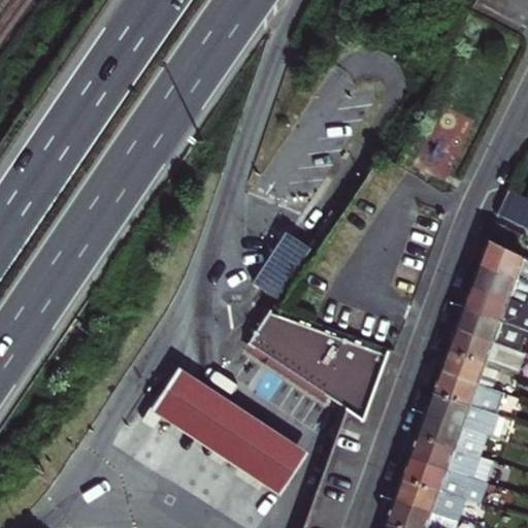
[(522,226),(527,213),(527,198),(509,190),(498,212),(522,226)]
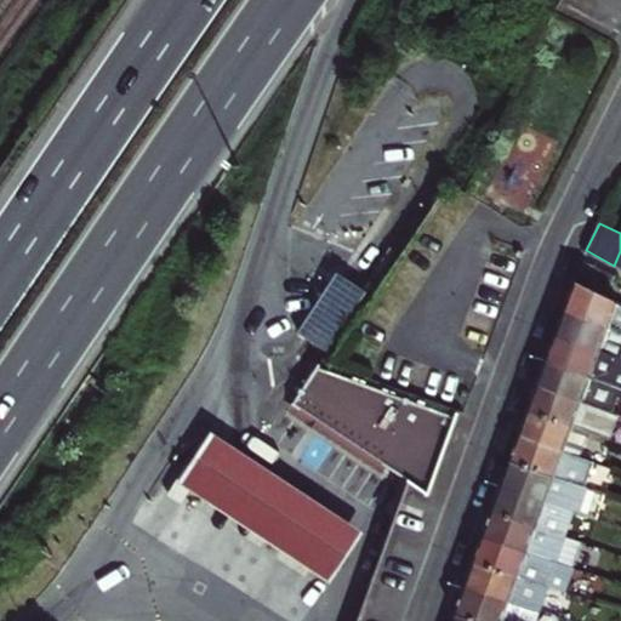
[(604,295),(614,275),(585,261),(577,283),(604,295)]
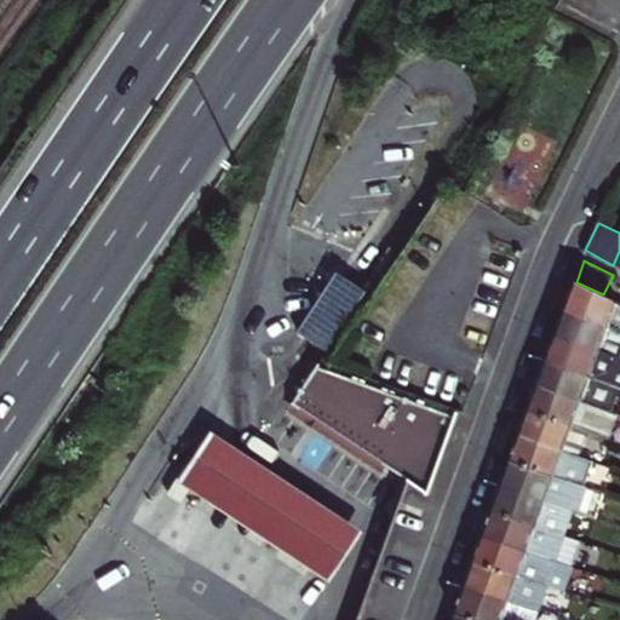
[(619,303),(603,294),(577,282),(566,310),(612,327),(619,329),(619,303)]
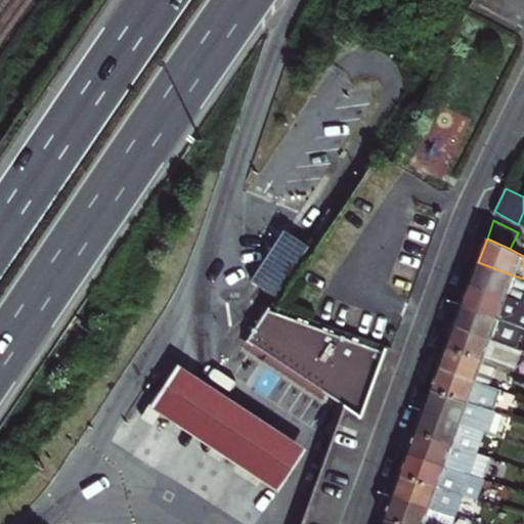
[(523,278),(517,276),(478,262),(471,284),(509,297),(523,303),(523,278)]
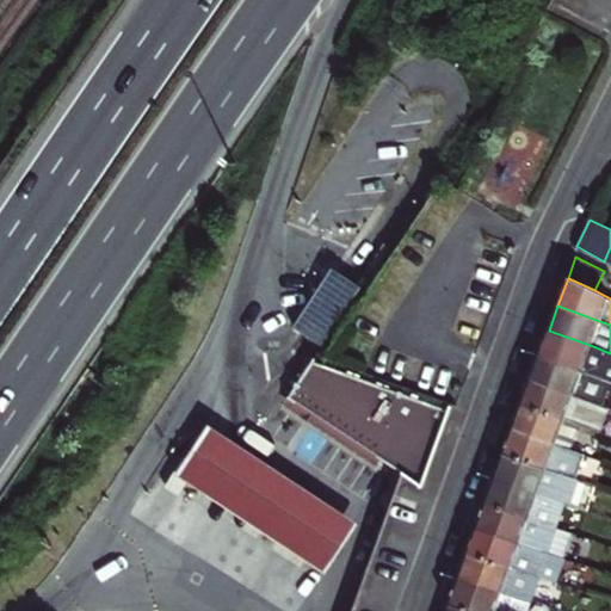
[(610,353),(593,346),(549,331),(539,355),(585,371),(610,381),(610,353)]
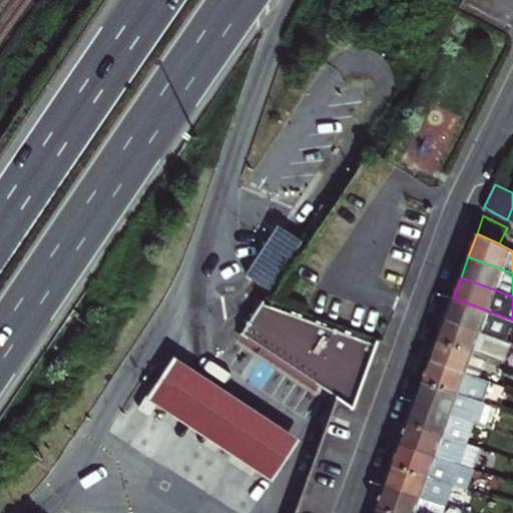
[(512,320),(491,312),(453,298),(446,319),(507,341),(511,329),(512,329),(512,320)]
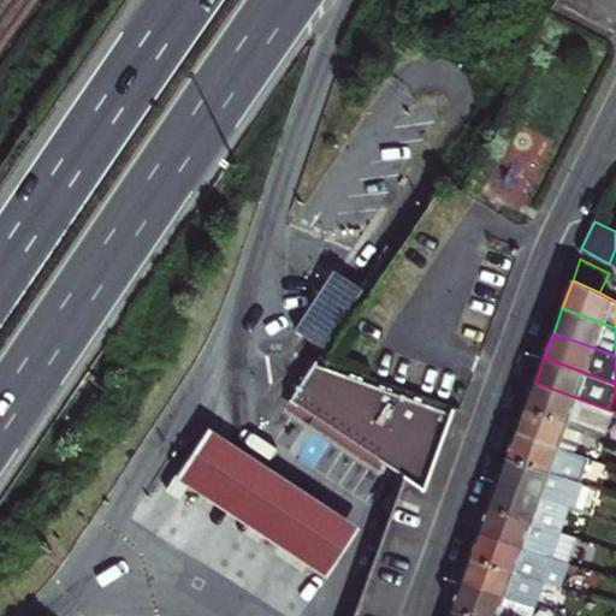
[(426,491),(456,408),(444,403),(431,400),(419,395),(407,390),(394,385),(381,381),(369,377),(319,359),(302,385),(290,401),(407,478),(426,491)]
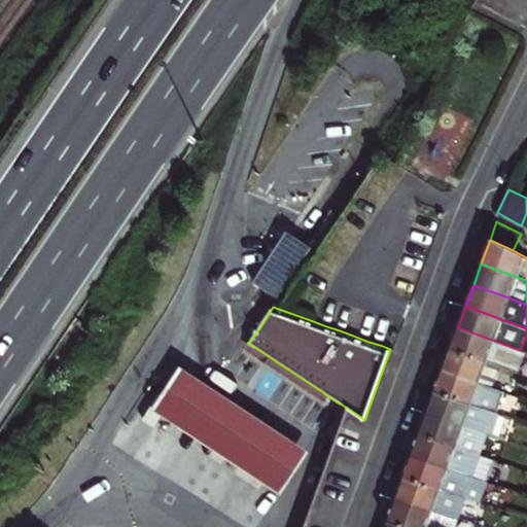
[(525,352),(521,350),(458,327),(450,349),(499,366),(518,374),(525,352)]
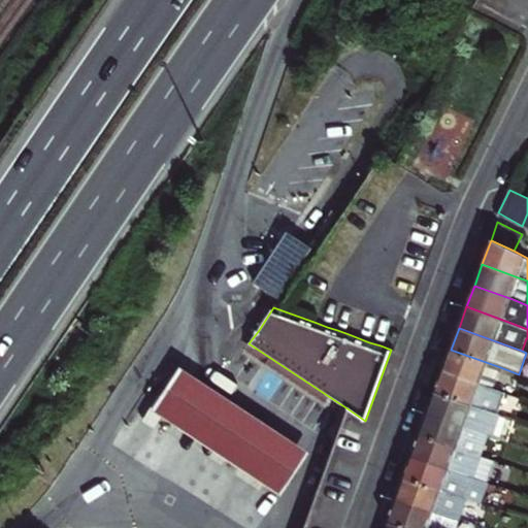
[(492,388),(500,367),(451,350),(443,370),(492,388)]
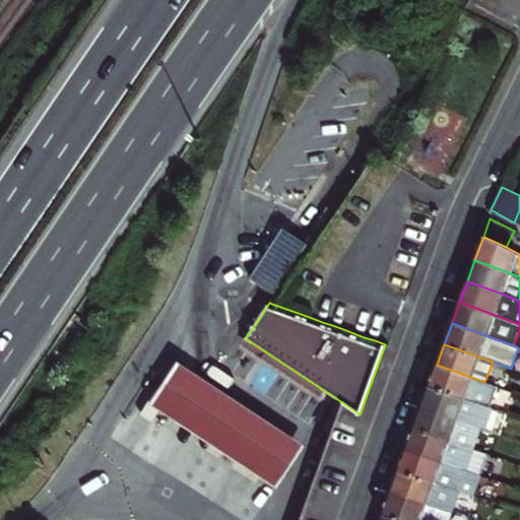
[(242,403),(179,362),(150,404),(215,447),(277,488),(306,446),(242,403)]
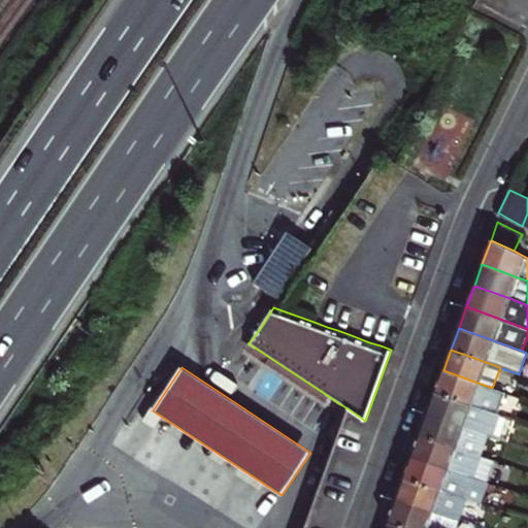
[(504,393),(492,388),(443,370),(435,392),(498,414),(504,393)]
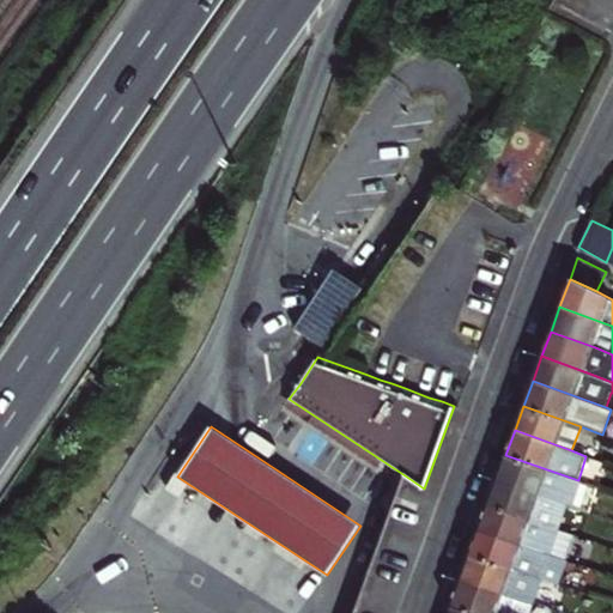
[(570,504),(578,480),(505,455),(497,479),(541,496),(564,503),(570,504)]
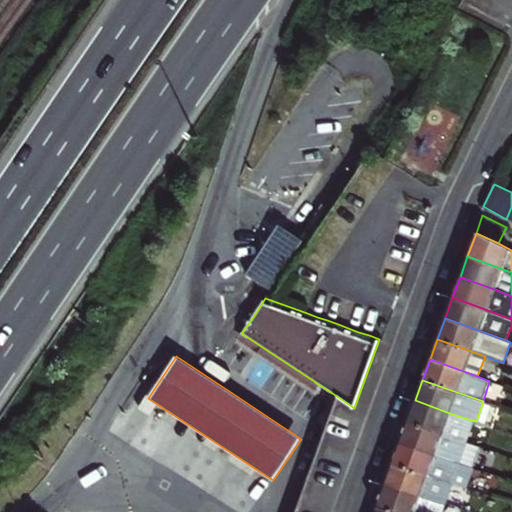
[(471,420),(452,414),(415,400),(407,421),(464,441),(471,420)]
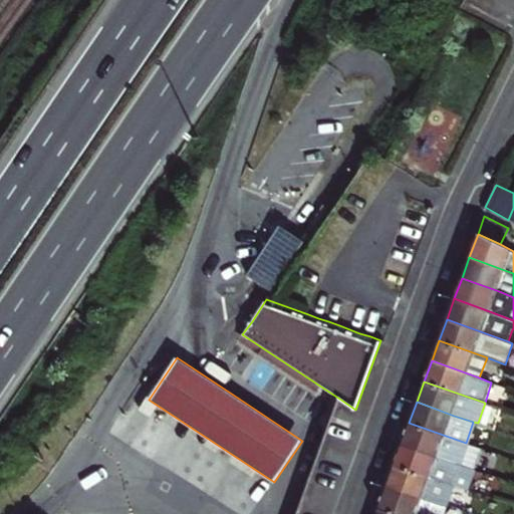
[(459,465),(466,443),(409,423),(402,444),(459,465)]
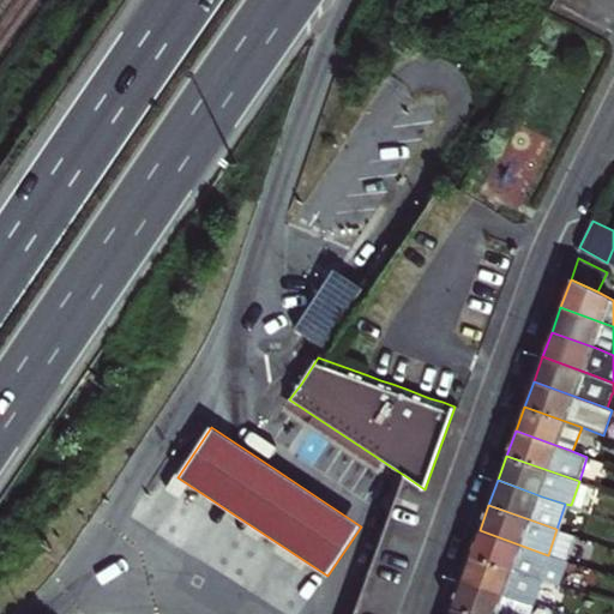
[(569,561),(577,536),(557,529),(548,555),(569,561)]
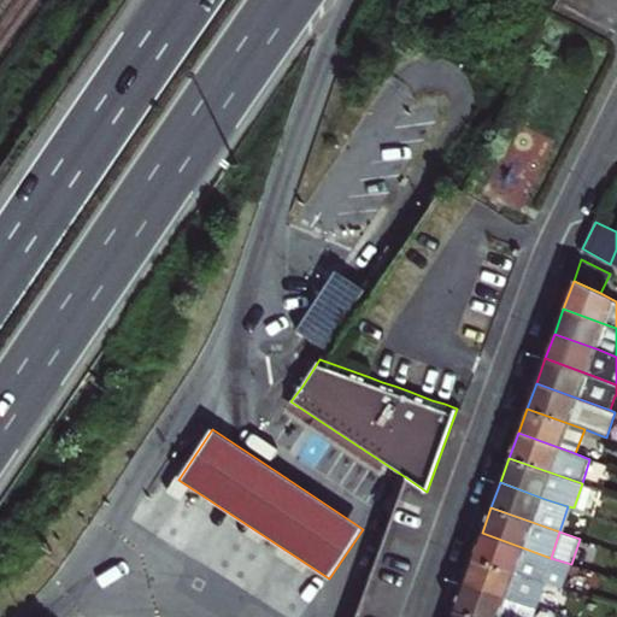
[(571,564),(551,558),(482,533),(472,559),(517,576),(541,582),(563,589),(571,564)]
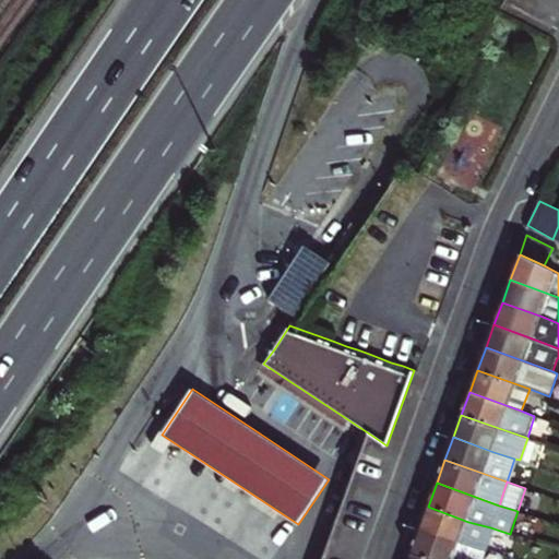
[(490,527),(468,522),(428,507),(420,527),(461,543),(483,548),(484,549),(490,527)]
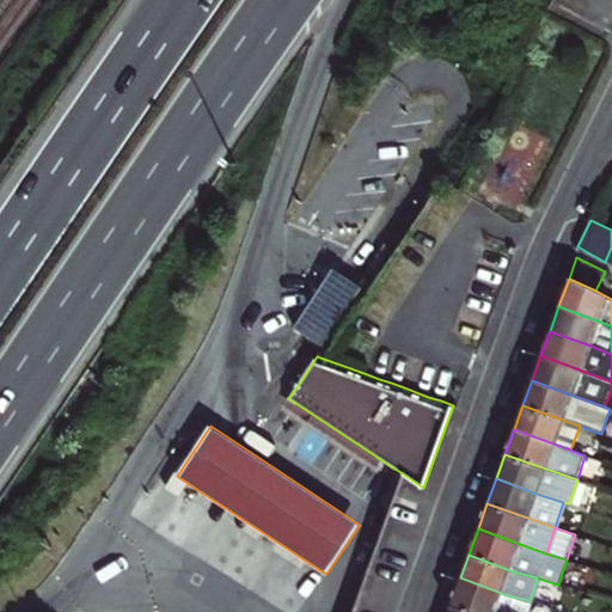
[(470,611),(525,611),(528,600),(505,594),(460,577),(450,607),(470,611)]
